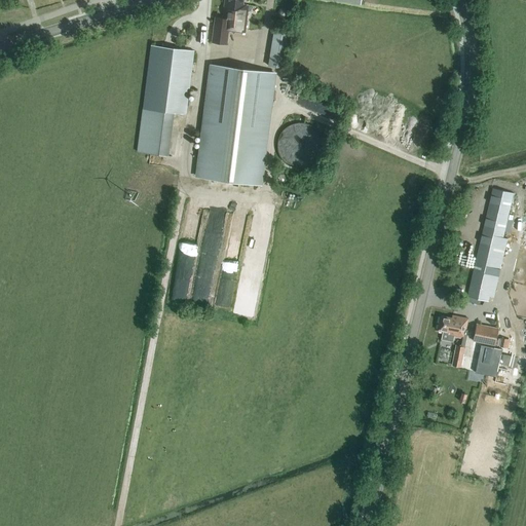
[(243,4),(243,0),(224,0),(222,17),(215,16),(212,42),(227,44),(229,31),(245,33),(249,4),(243,4)]
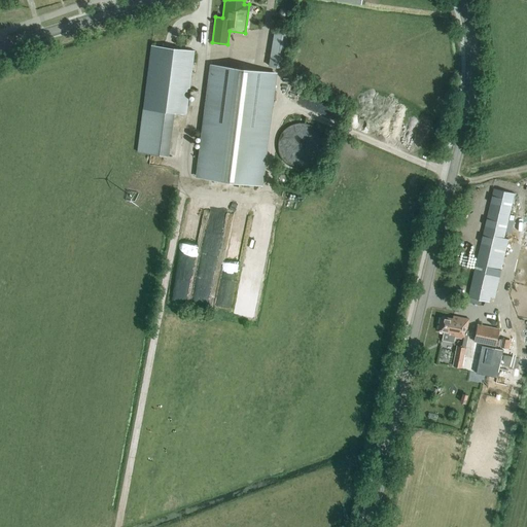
[(285,69),(292,31),(275,28),(268,66),(285,69)]
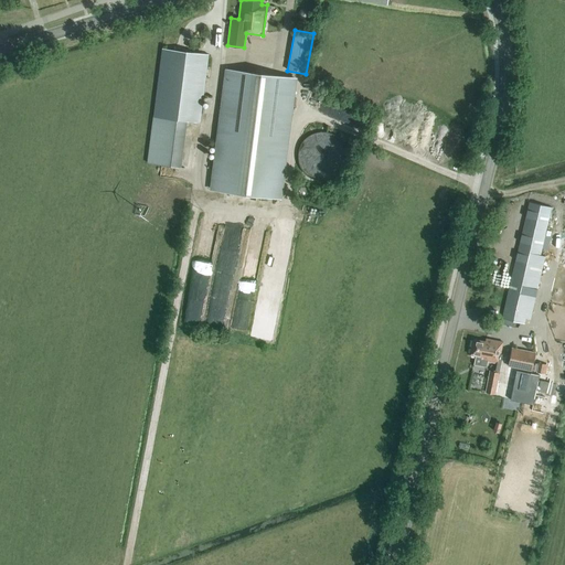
[(200,123),(209,54),(162,49),(153,117),(200,123)]
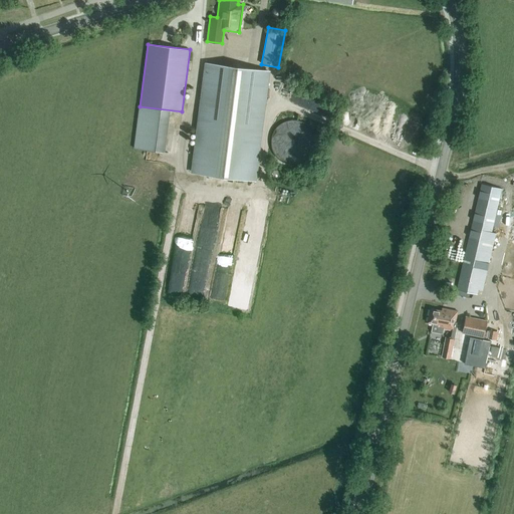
[(254,181),(268,71),(207,64),(193,173),(254,181)]
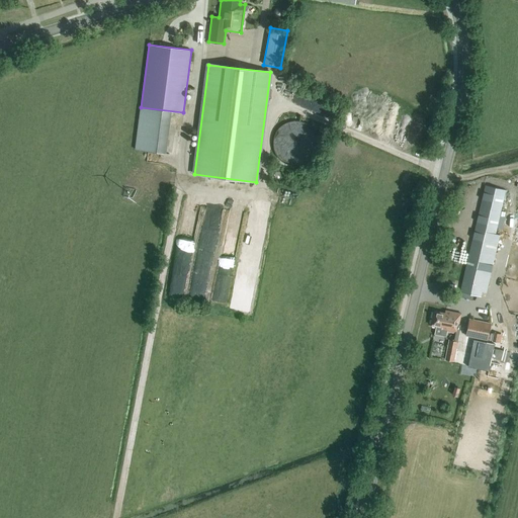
[(301,135),(304,143),(299,144),(300,148),(309,146),(307,141),(313,139),(311,133),(301,135)]
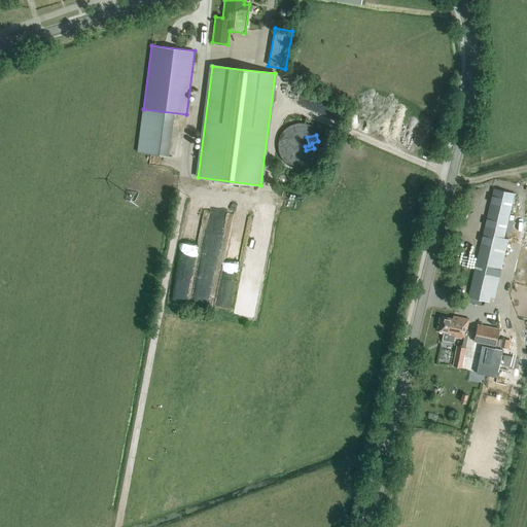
[(508,239),(503,238),(514,194),(493,188),(468,296),(489,302),(490,296),(494,297),(508,239)]
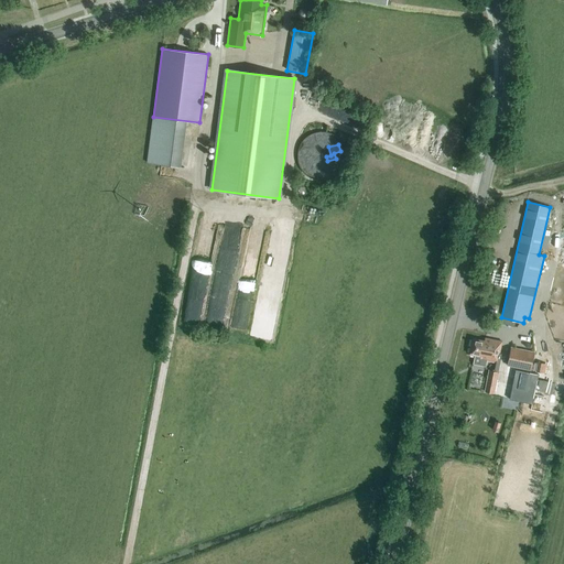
[(224,324),(235,272),(218,269),(207,320),(224,324)]
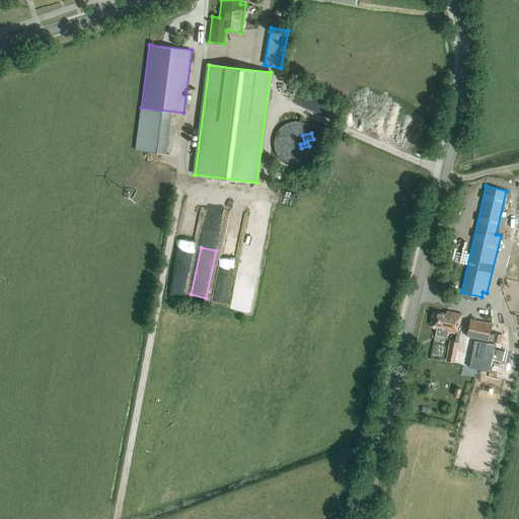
[(221,273),(217,300),(228,301),(232,275),(221,273)]
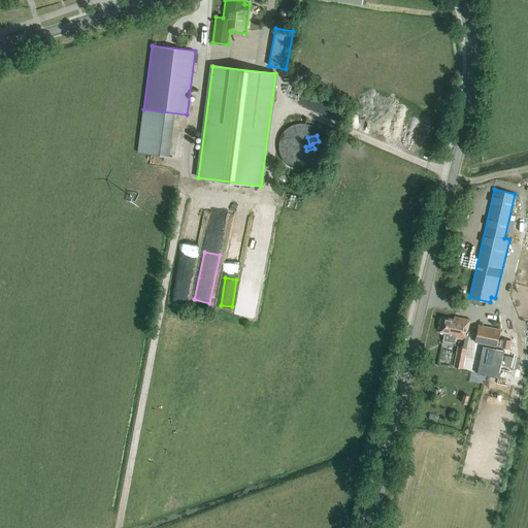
[(470,320),(455,316),(454,318),(453,320),(442,317),(439,331),(451,334),(450,336),(455,337),(466,339),(468,331),(468,330),(470,320)]
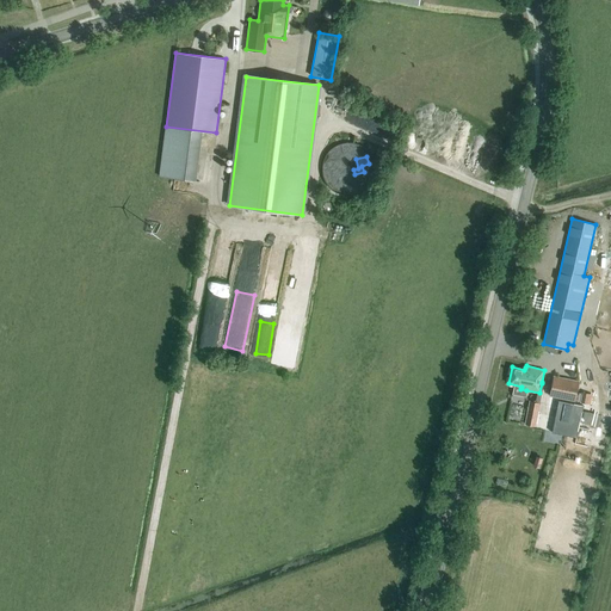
[(554,376),(549,396),(566,399),(574,401),(582,402),(591,405),(592,395),(582,393),(582,394),(576,393),(579,382),(554,376)]
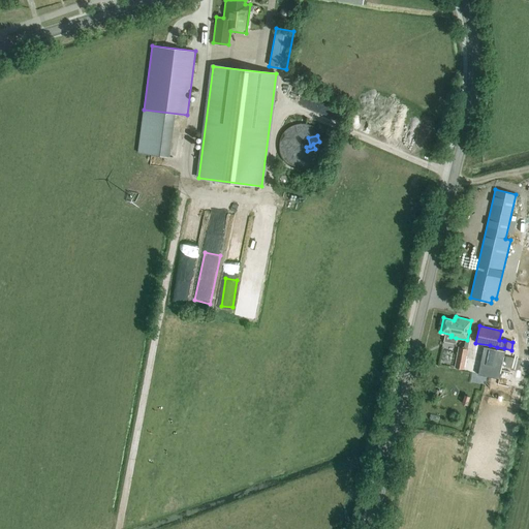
[(484,345),(478,373),(491,376),(494,359),(503,360),(505,350),(484,345)]
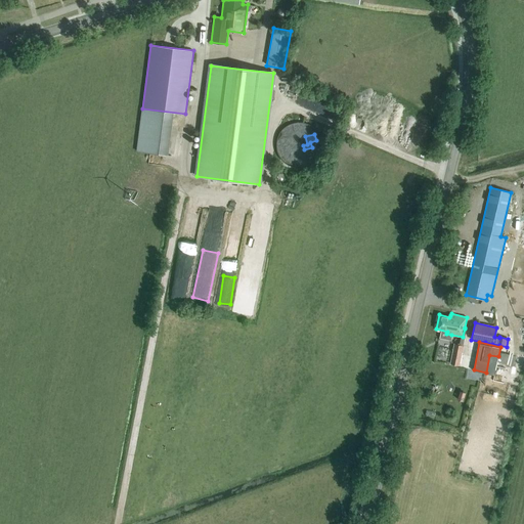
[(459,365),(463,346),(454,344),(450,363),(459,365)]
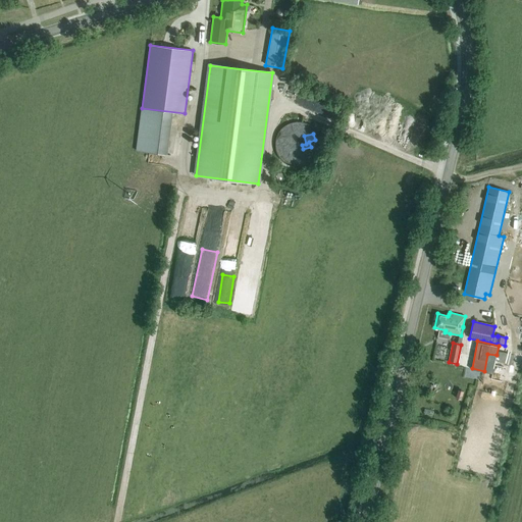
[(459,397),(465,398),(467,389),(462,387),(459,397)]
